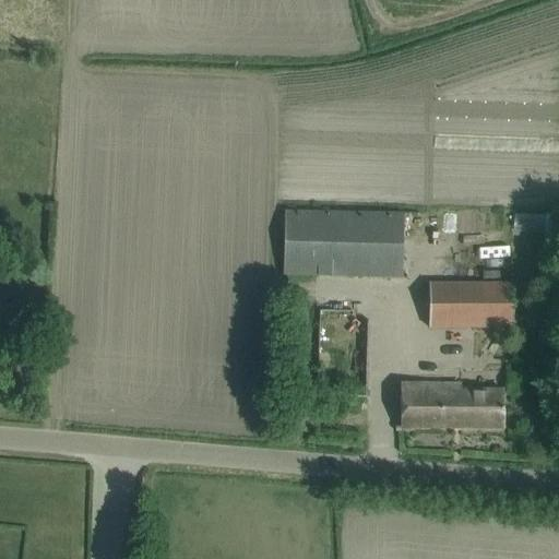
[(402,278),(404,214),(284,211),(283,275),(402,278)]
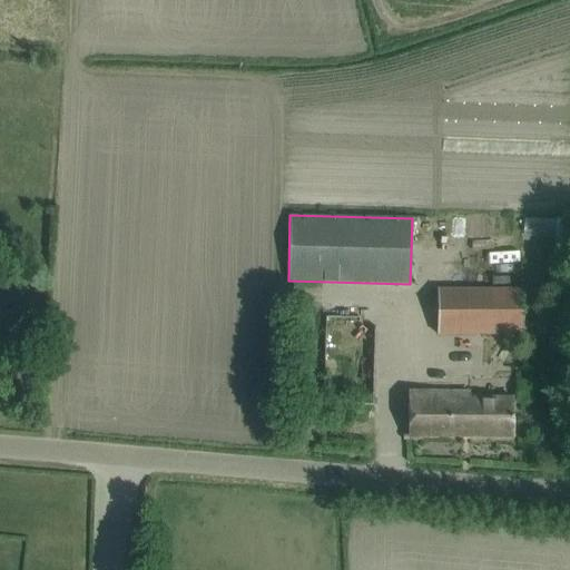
[(522,334),(522,288),(436,288),(436,334),(522,334)]
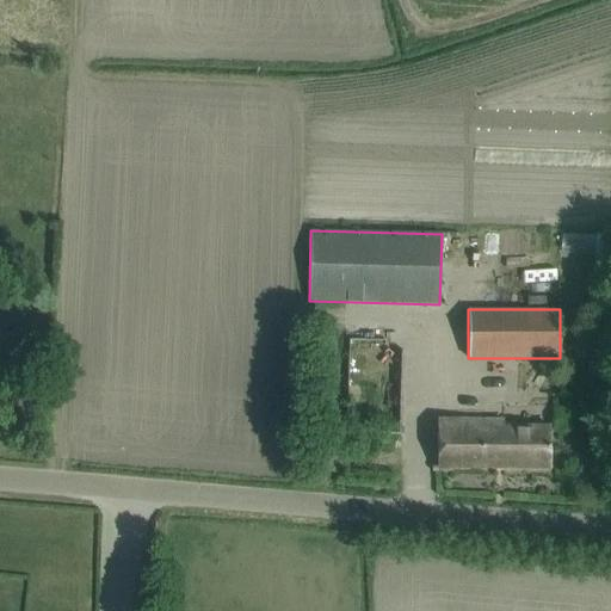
[(549,468),(549,427),(503,427),(503,420),(438,420),(438,467),(549,468)]
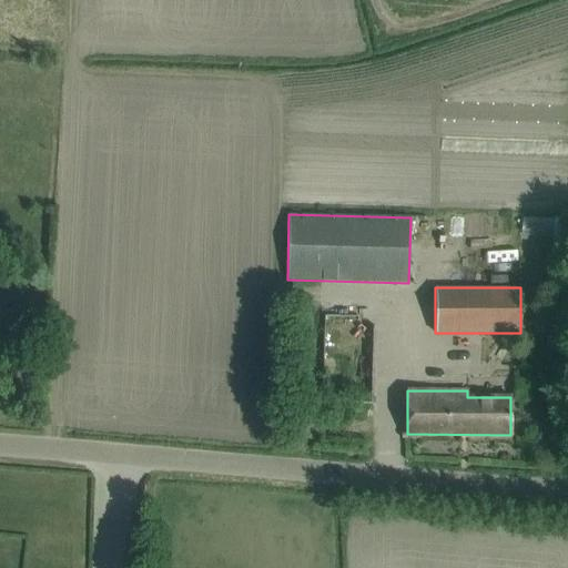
[(384,413),(386,397),(371,394),(368,411),(384,413)]
